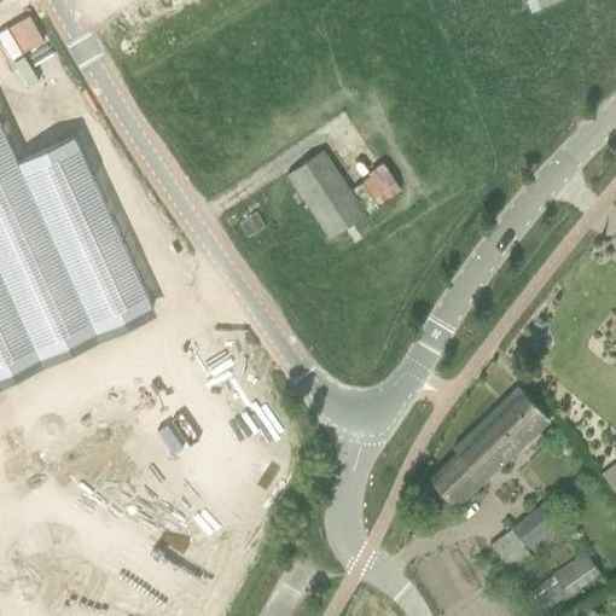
[(106,0),(121,28),(174,0),(106,0)]
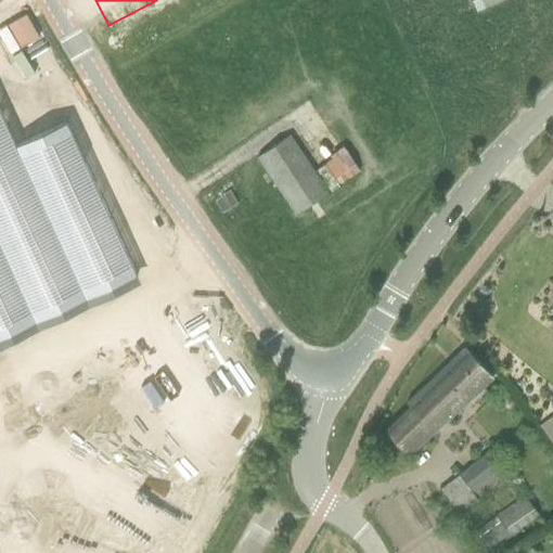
[(472,0),(477,13),(508,0),(472,0)]
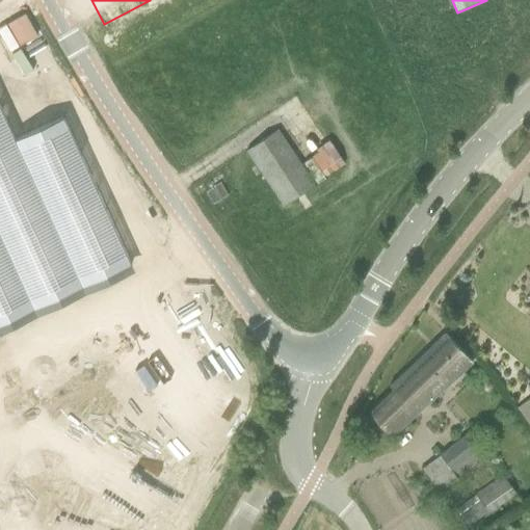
[(0,325),(131,265),(64,121),(18,142),(0,104),(0,325)]
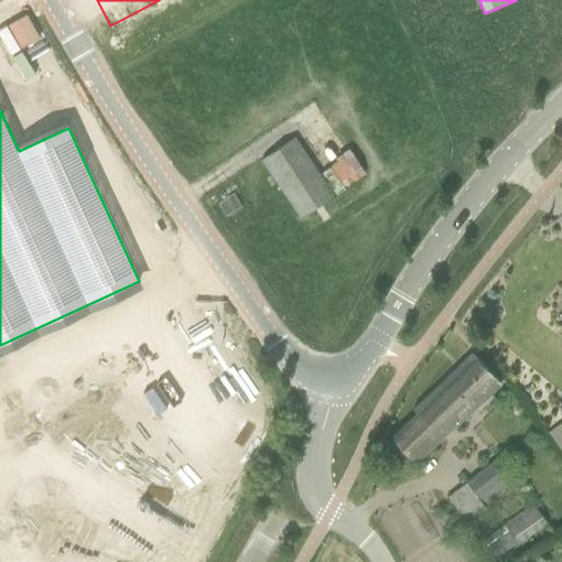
[(334,198),(322,181),(295,140),(263,162),(302,220),(334,198)]
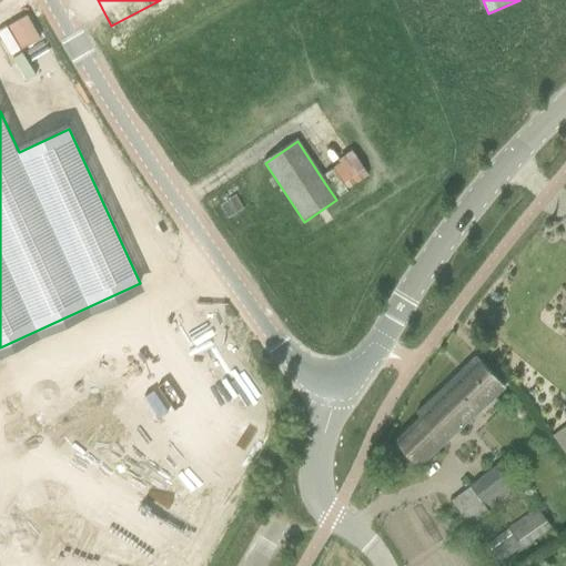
[(505,388),(492,374),(477,359),(417,415),(421,420),(396,444),(420,468),(505,388)]
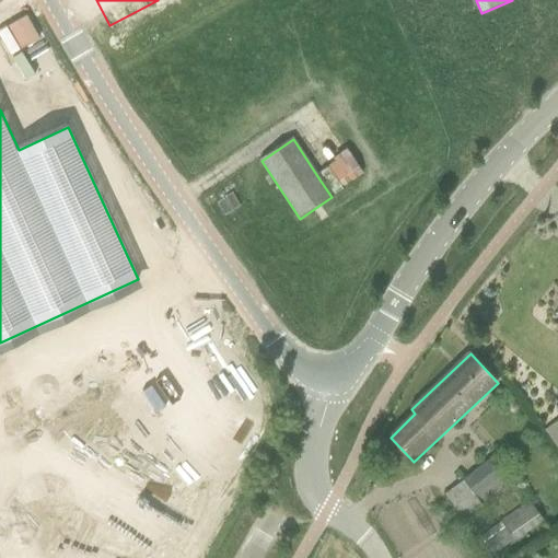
[(557,422),(546,430),(557,445),(557,422)]
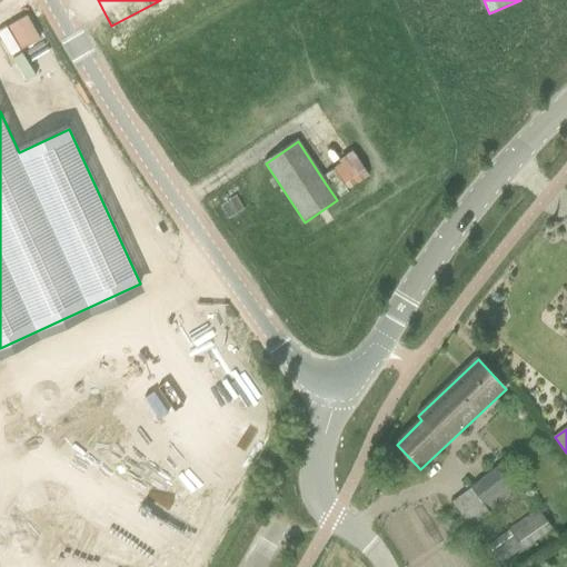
[(487,517),(528,486),(508,460),(467,493),(487,517)]
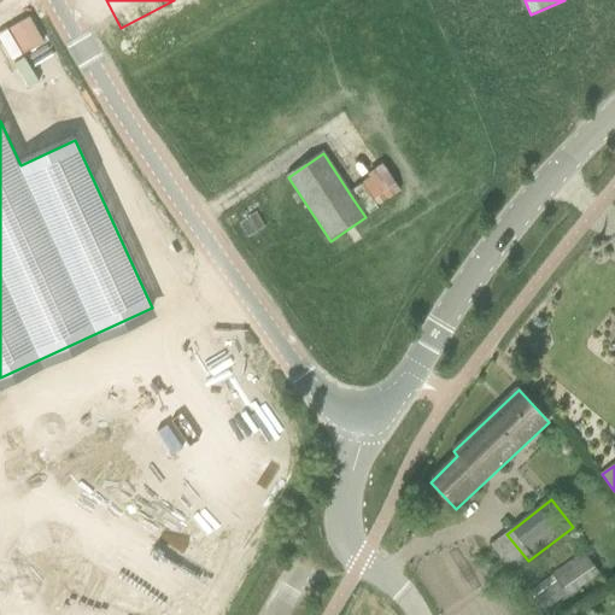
[(568,598),(602,577),(587,555),(555,577),(555,578),(550,581),(562,602),(568,598)]
